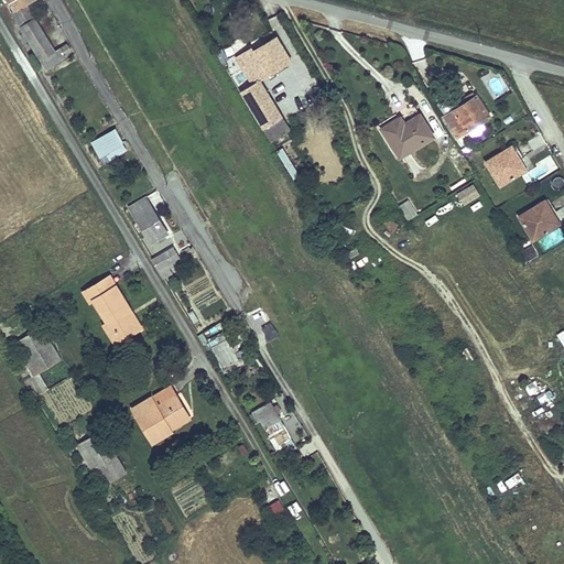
[(11,12),(40,60),(55,51),(34,18),(26,22),(19,9),(26,3),(31,0),(7,0),(13,10),(11,12)]
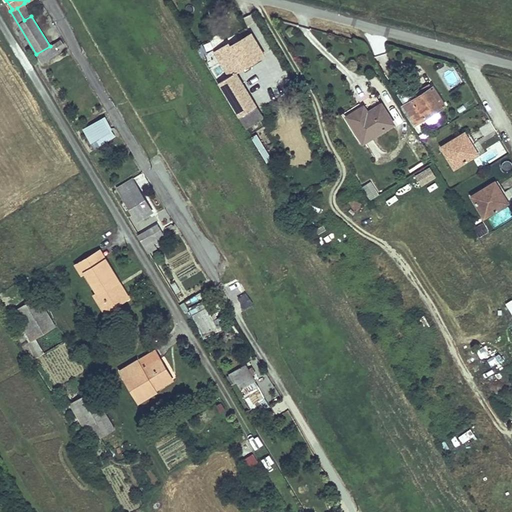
[(31,16),(24,3),(17,8),(24,20),(31,16)]
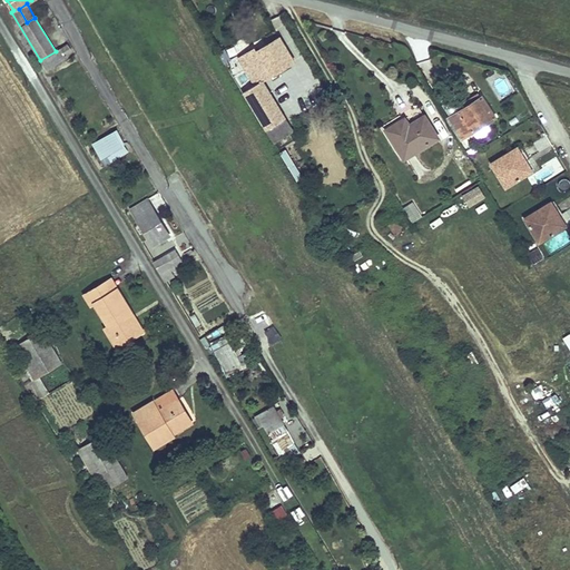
[(281,37),(267,45),(269,49),(283,41),(281,37)]
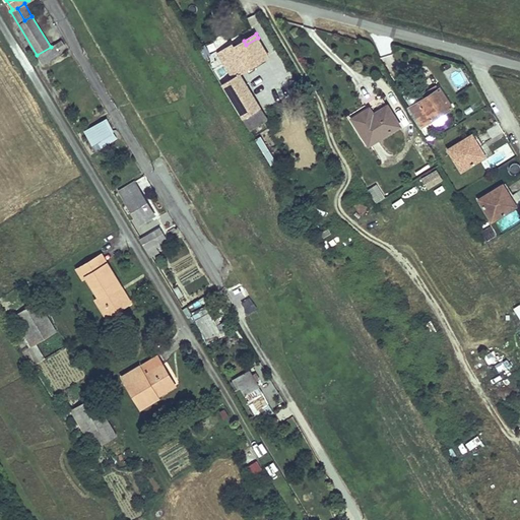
[(246,45),(244,41),(236,46),(235,43),(221,50),(235,72),(240,69),(242,72),(269,57),(258,38),(246,45)]
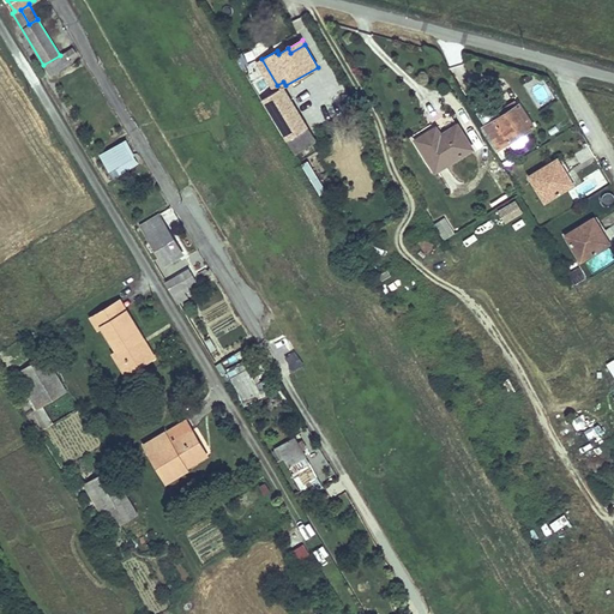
[(72,48),(60,55),(65,65),(70,62),(67,59),(76,54),(72,48)]
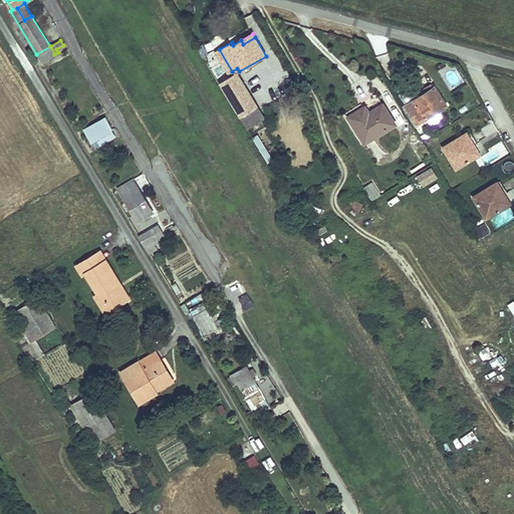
[(202,56),(208,52),(203,43),(196,47),(202,56)]
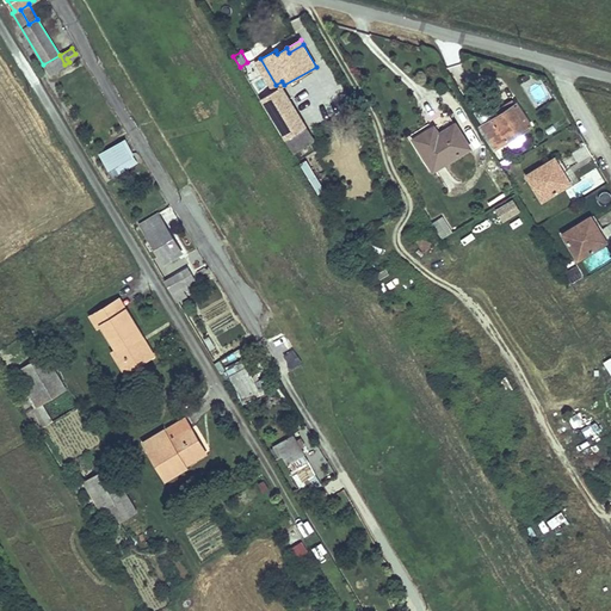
[(49,74),(65,65),(60,55),(43,65),(49,74)]
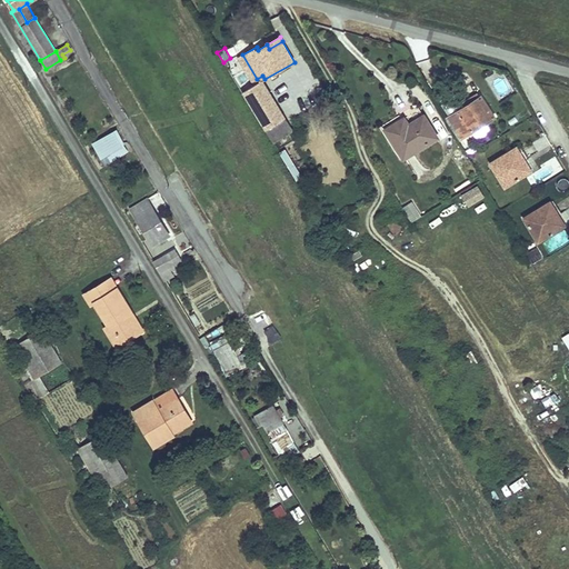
[(256,83),(262,80),(265,79),(262,76),(257,79),(242,55),(240,57),(256,83)]
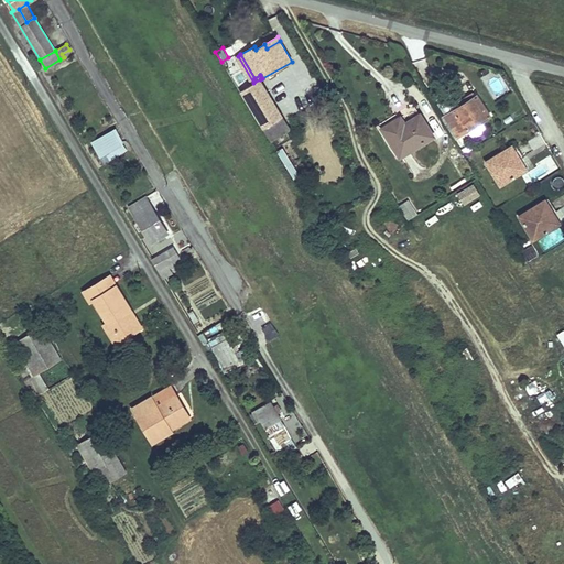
[(290,129),(260,79),(253,83),(241,90),(275,147),(290,138),(286,132),(290,129)]
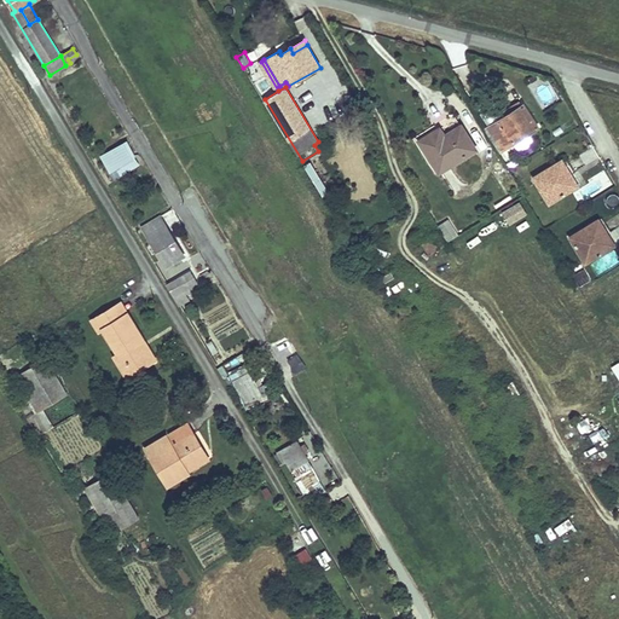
[(519,102),(497,115),(501,120),(521,106),(519,102)]
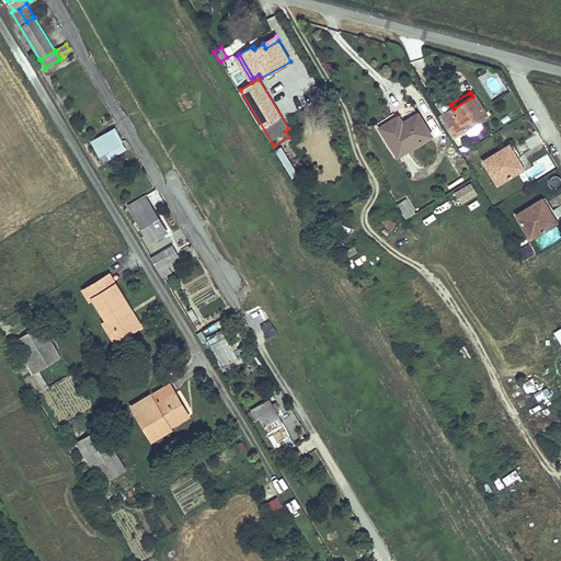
[(472,96),(454,109),(444,115),(457,135),(488,115),(474,95),(472,96)]
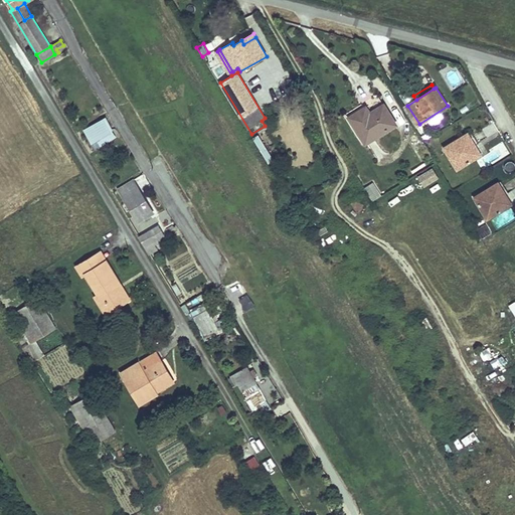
[(350,117),(365,143),(395,125),(383,106),(369,114),(365,108),(350,117)]
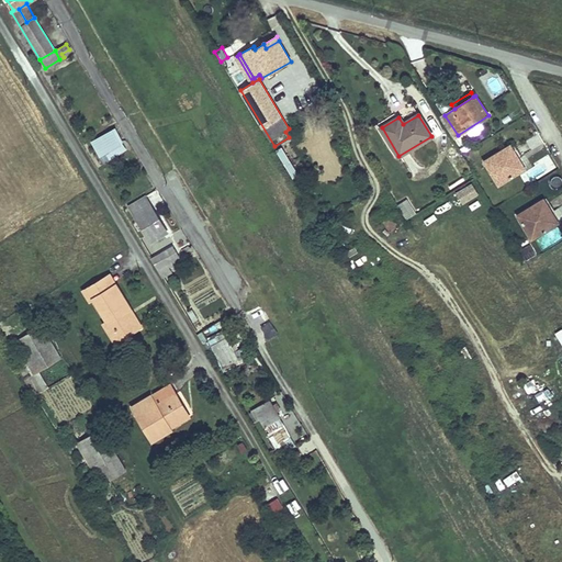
[(102,163),(127,149),(115,126),(89,141),(102,163)]
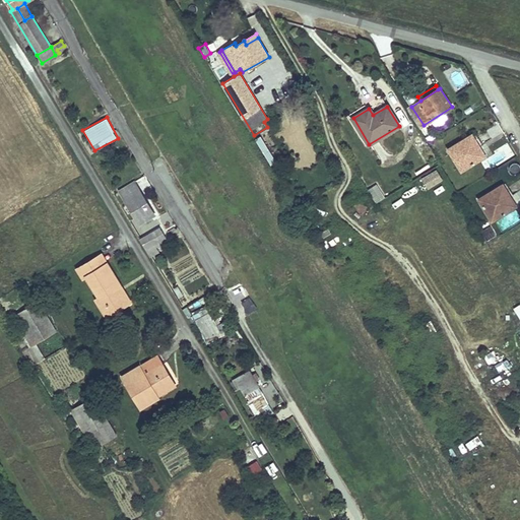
[(472,134),(468,136),(476,149),(480,147),(472,134)]
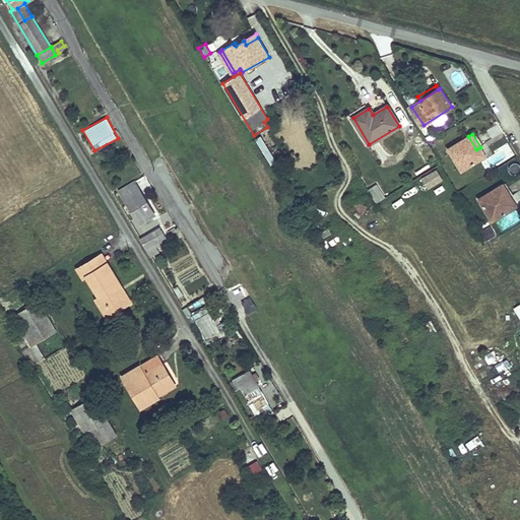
[(476,149),(468,136),(448,149),(461,171),(485,155),(480,147),(476,149)]
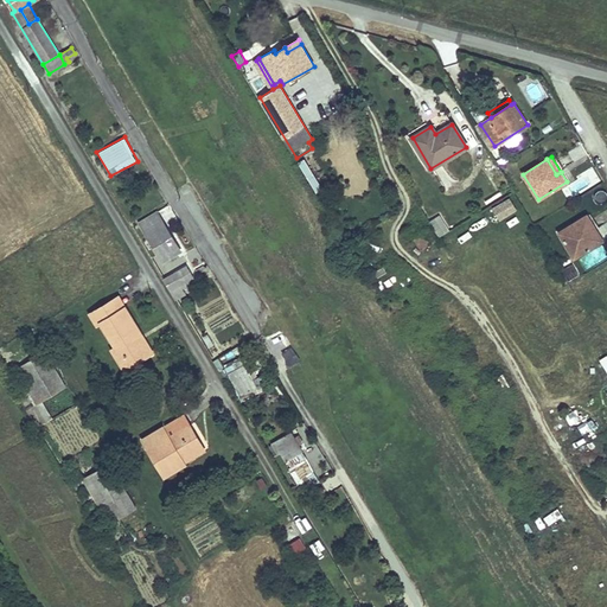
[(496,218),(516,212),(511,198),(491,204),(496,218)]
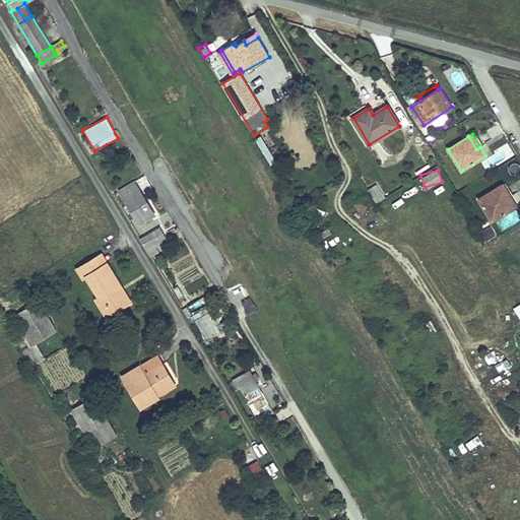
[(134,182),(119,191),(139,223),(154,214),(134,182)]
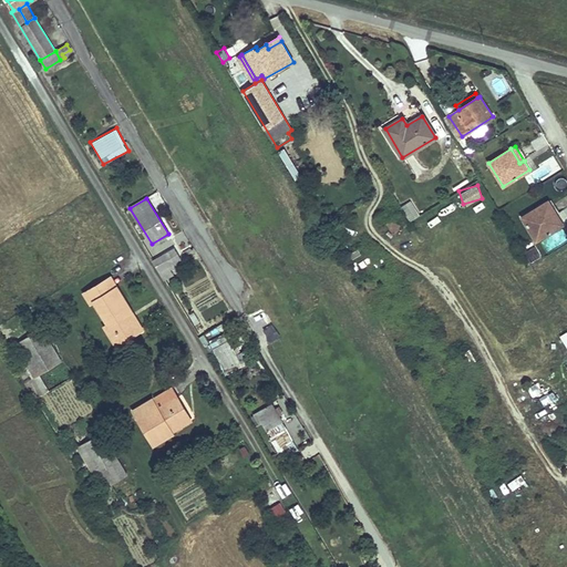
[(410,199),(400,206),(411,222),(420,214),(410,199)]
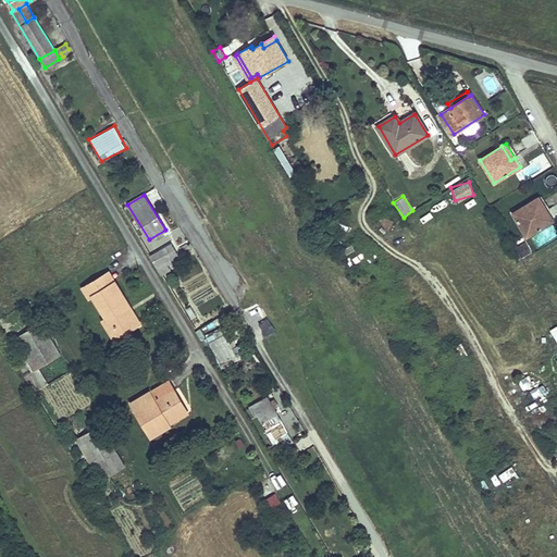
[(539,198),(535,200),(544,213),(547,211),(539,198)]
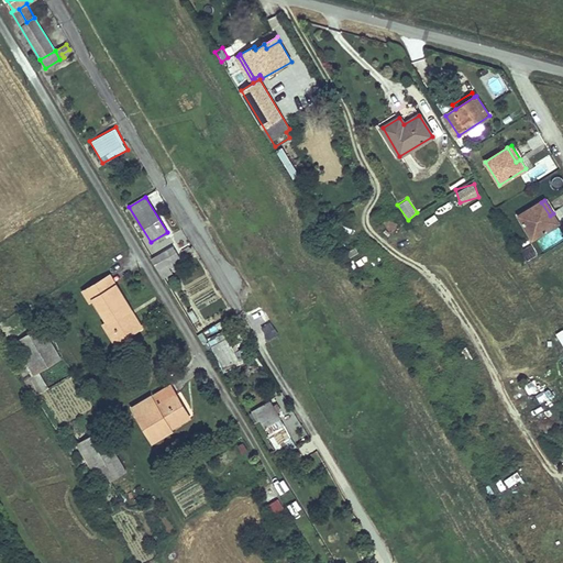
[(550,216),(541,202),(519,216),(533,239),(559,223),(553,213),(550,216)]
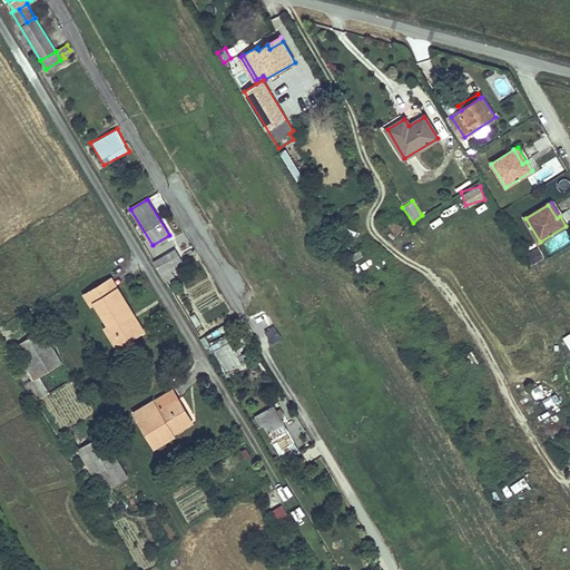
[(387,223),(391,220),(386,213),(377,218),(382,226),(387,223)]
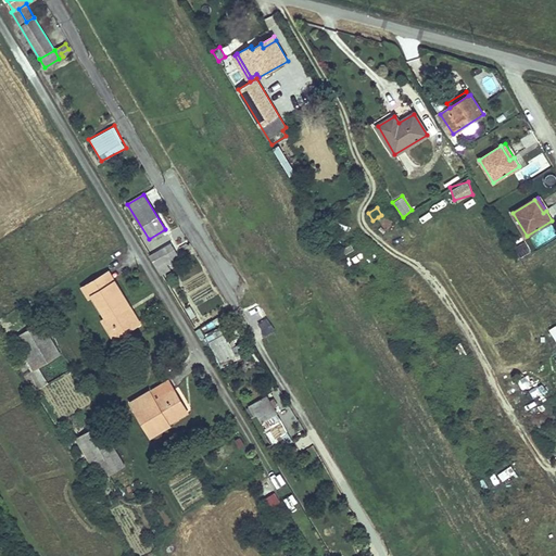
[(399,219),(391,209),(381,215),(378,217),(386,228),(399,219)]
